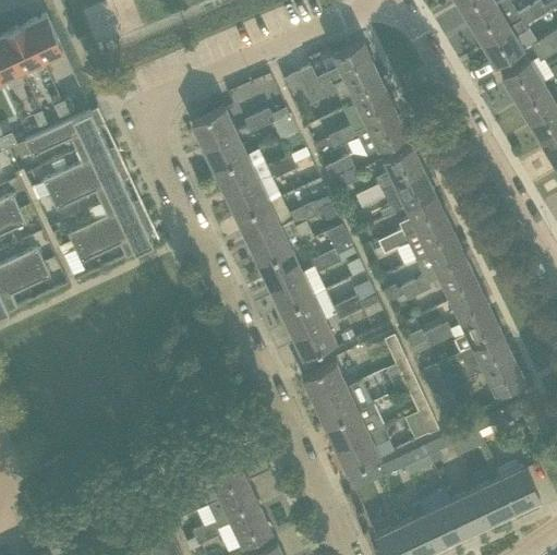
[(496,3),(494,0),(457,0),(469,20),(496,3)]
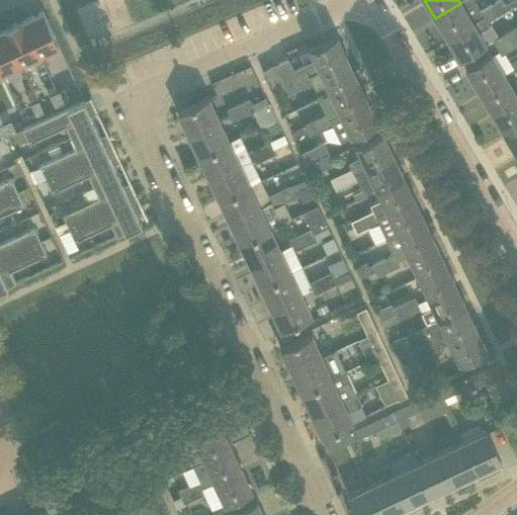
[(484,17),(481,12),(471,0),(466,0),(461,3),(460,3),(435,18),(447,38),(474,23),(484,17)]
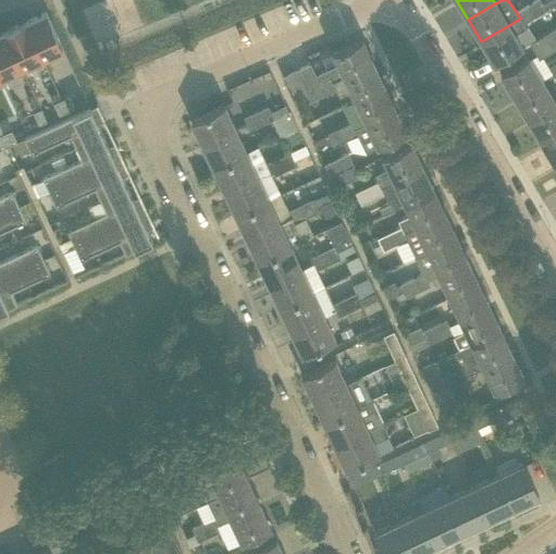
[(539,0),(538,0),(528,7),(535,19),(546,12),(543,4),(540,0),(539,0)]
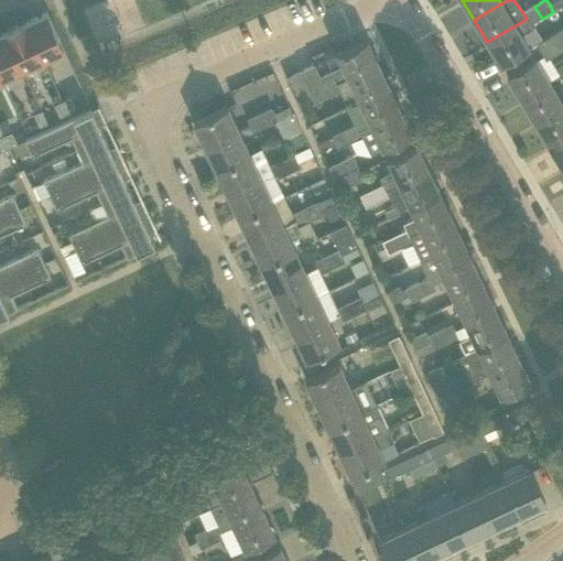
[(534,7),(523,13),(527,19),(516,25),(487,42),(500,65),(519,54),(529,49),(521,36),(532,30),(530,25),(542,19),(534,7)]
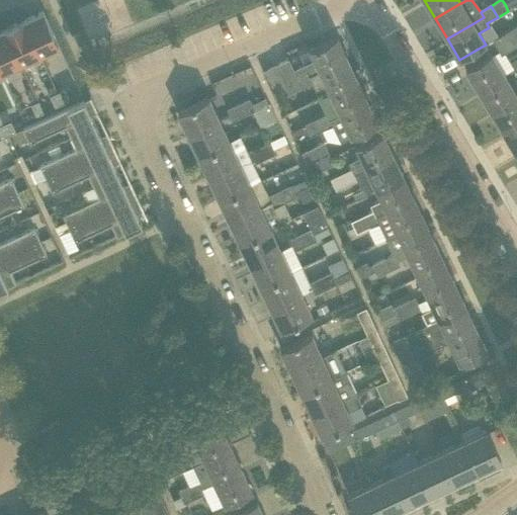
[(22,23),(38,57),(59,47),(44,14),(24,22),(22,23)]
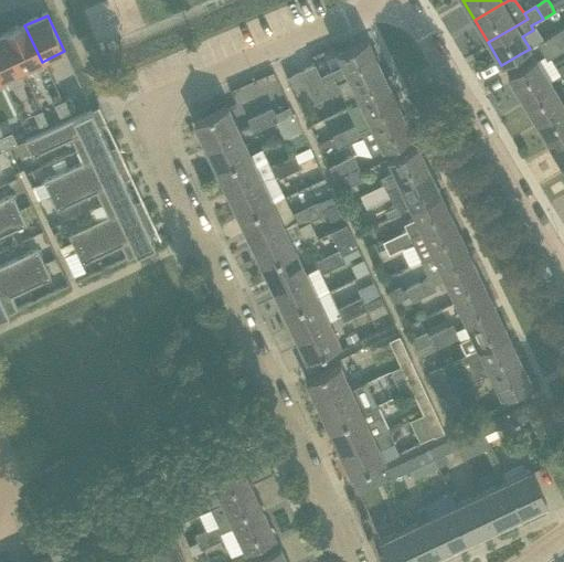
[(21,71),(42,62),(24,25),(4,34),(4,35),(21,71)]
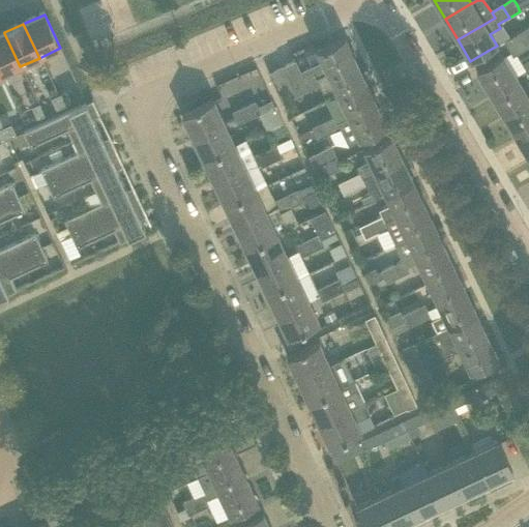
[(528,28),(504,42),(513,58),(528,49),(528,28)]
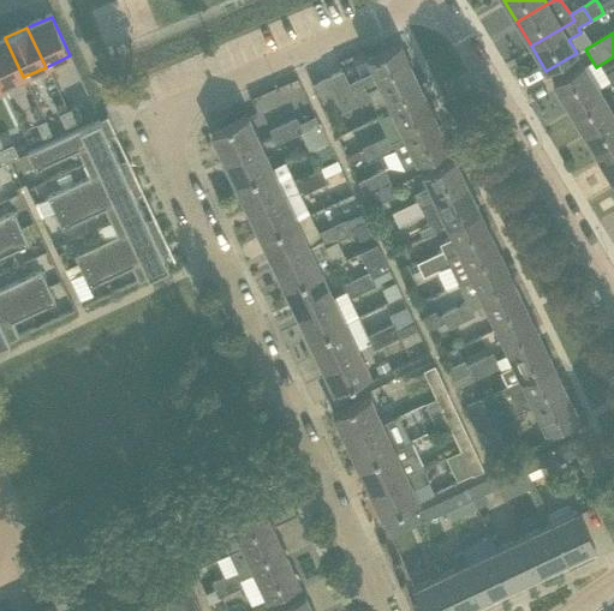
[(23,77),(5,39),(0,40),(0,83),(1,88),(23,77)]
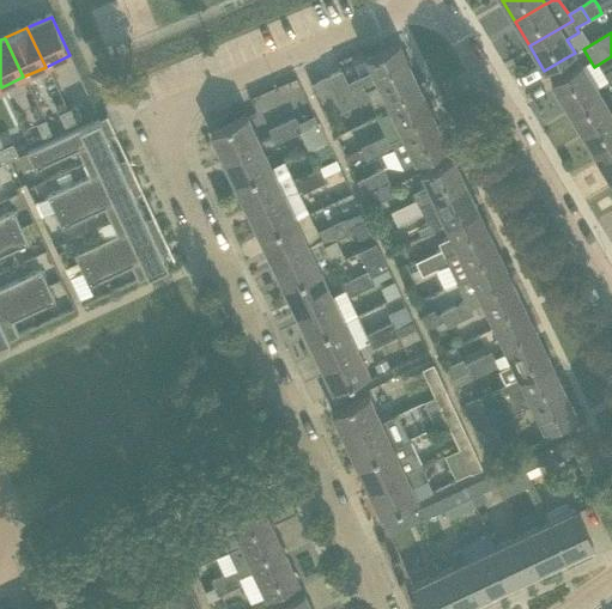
[(341,72),(329,79),(345,110),(369,98),(365,92),(411,69),(399,43),(367,59),(373,73),(347,84),(341,72)]
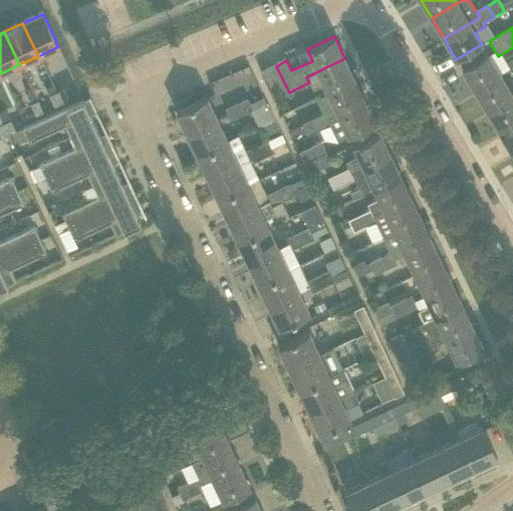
[(462,68),(474,89),(500,73),(487,52),(462,68)]
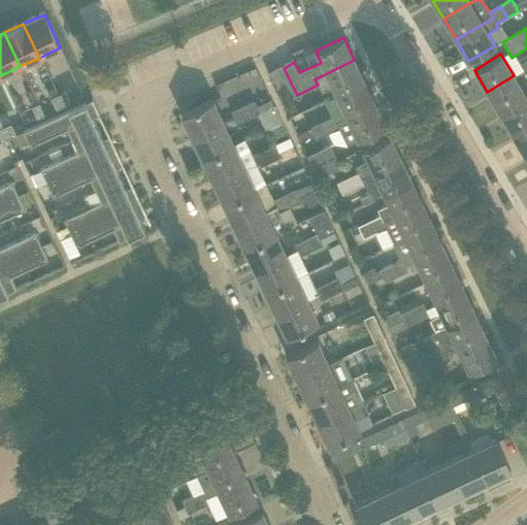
[(315,79),(318,85),(322,94),(333,88),(336,96),(365,83),(354,60),(315,79)]
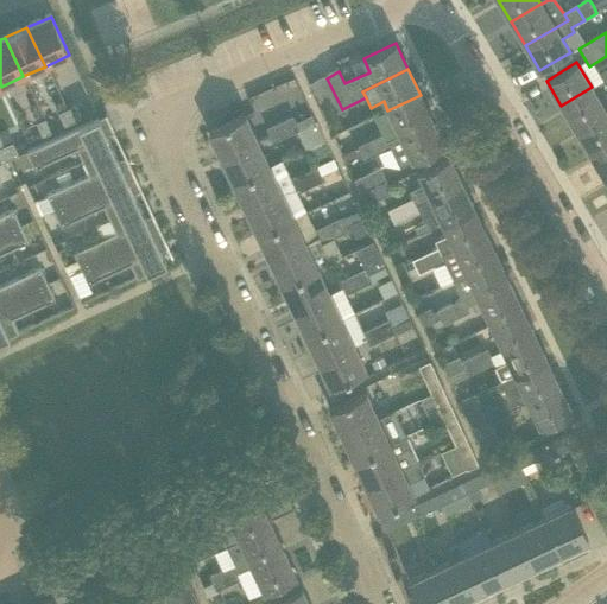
[(342,109),(327,78),(309,87),(321,108),(322,110),(326,118),(342,109)]
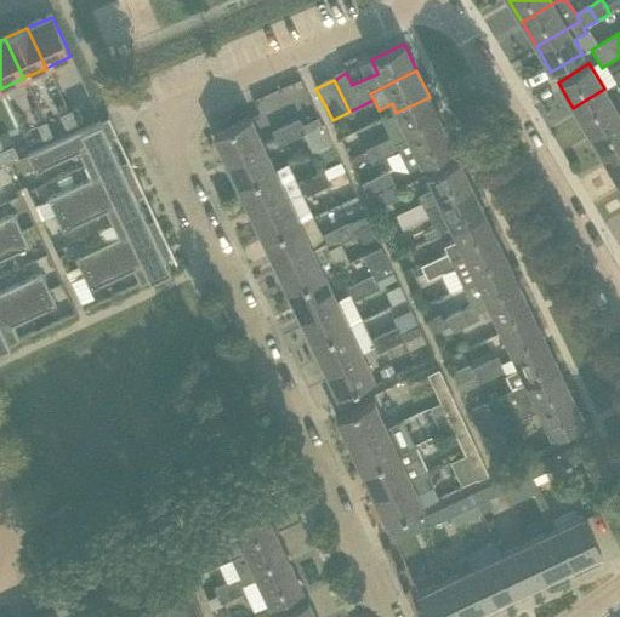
[(604,89),(573,108),(587,132),(619,114),(604,89)]
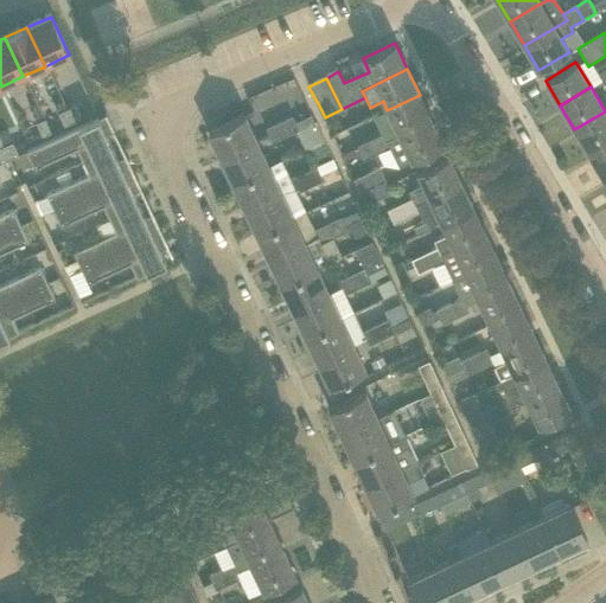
[(432,120),(420,95),(387,110),(400,135),(432,120)]
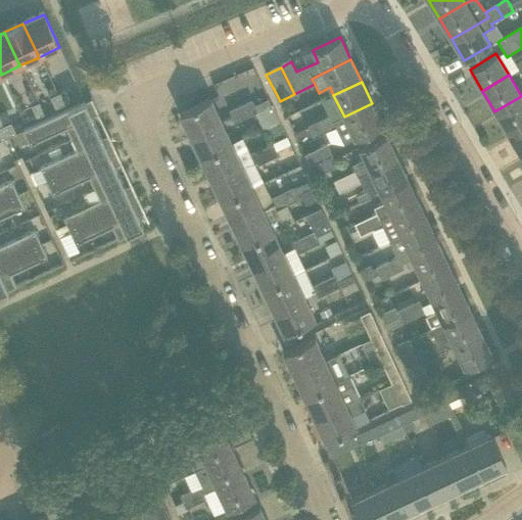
[(57,96),(62,106),(70,103),(64,92),(57,96)]
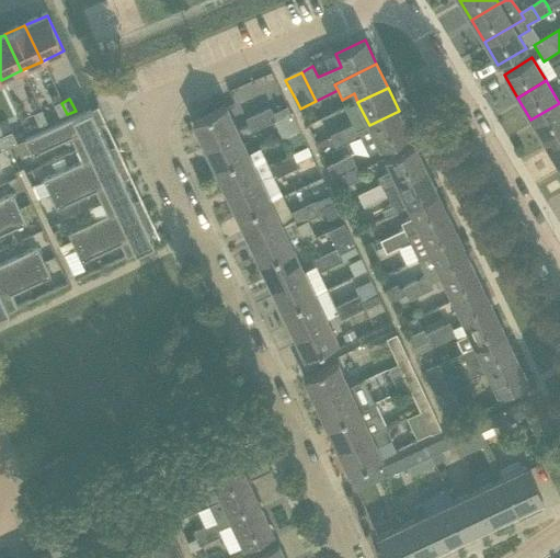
[(59,118),(67,114),(61,103),(54,106),(59,118)]
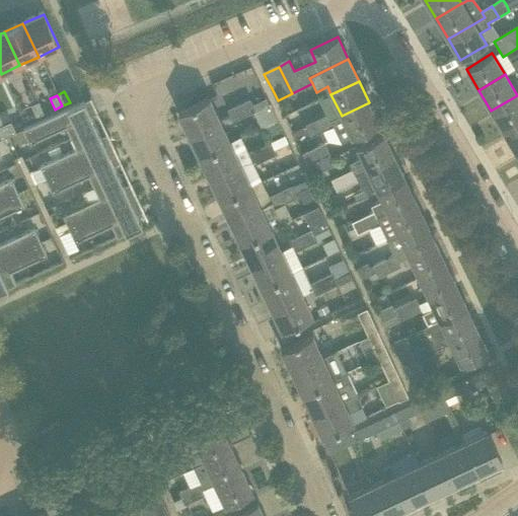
[(503,132),(517,123),(517,95),(491,111),(503,132)]
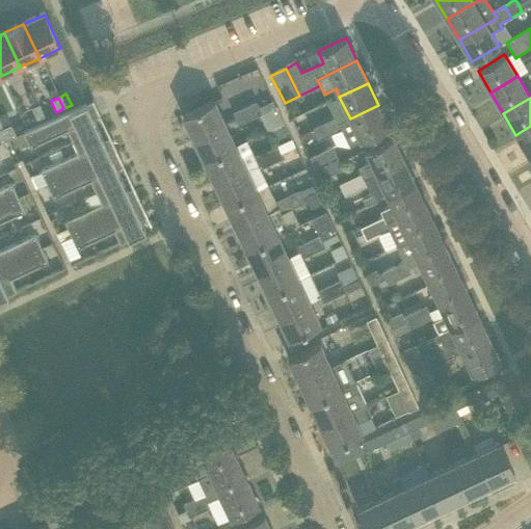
[(68,132),(73,143),(99,131),(93,117),(99,114),(94,102),(24,134),(30,149),(68,132)]
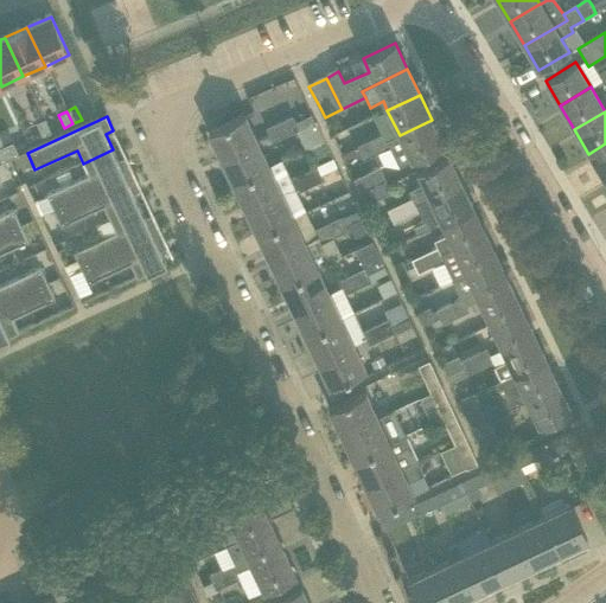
[(209,133),(222,159),(257,142),(244,116),(209,133)]
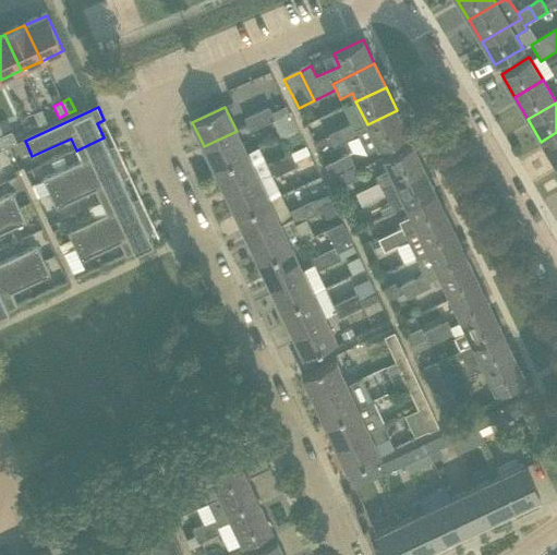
[(289,113),(286,107),(271,113),(275,121),(273,122),(280,140),(298,131),(290,113),(289,113)]
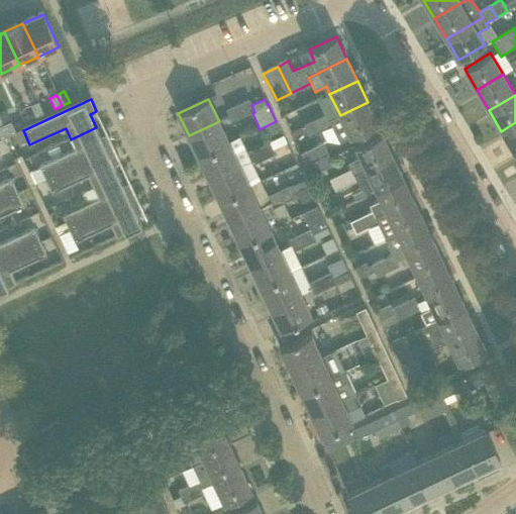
[(243,117),(252,113),(254,112),(251,105),(249,100),(237,105),(243,117)]
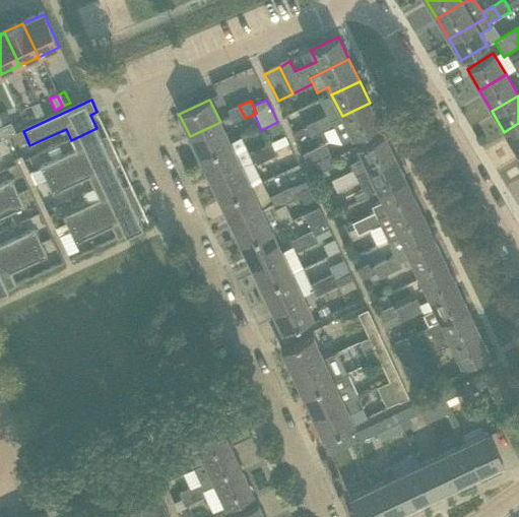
[(342,116),(331,121),(334,127),(333,127),(341,143),(352,138),(361,134),(381,125),(370,103),(342,116)]
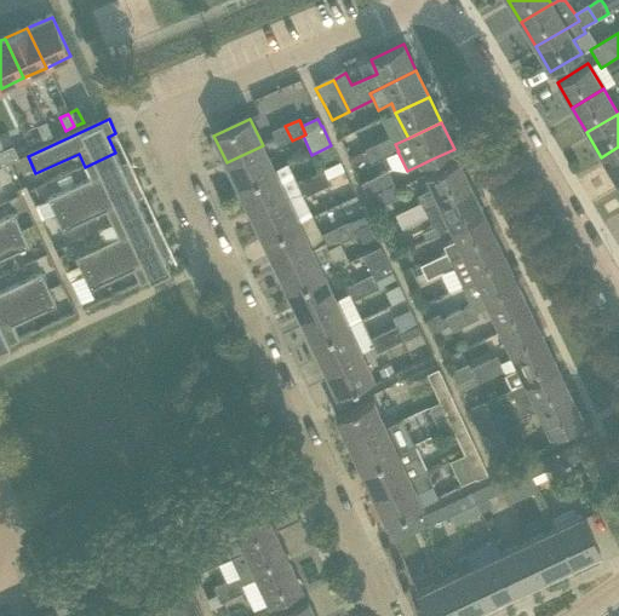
[(52,137),(46,124),(38,127),(44,140),(52,137)]
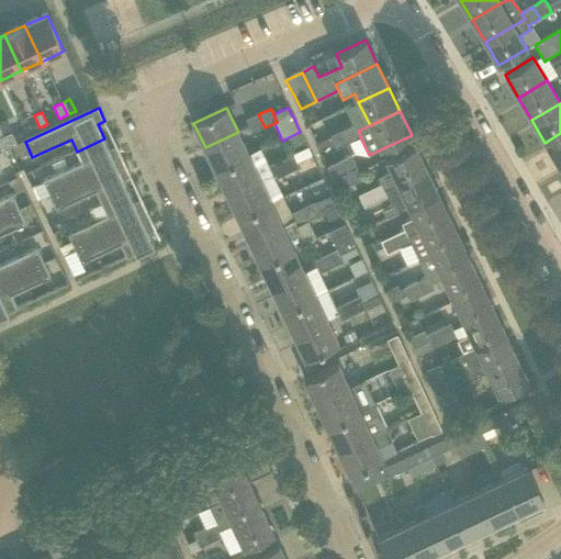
[(253,134),(265,127),(258,114),(246,121),(253,134)]
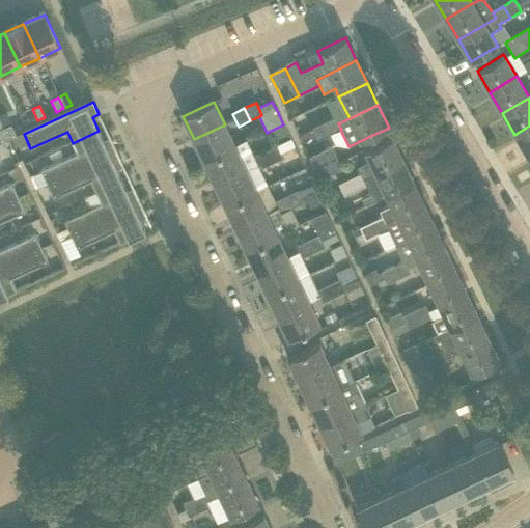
[(341,130),(338,123),(336,118),(325,123),(330,135),(340,130),(341,130)]
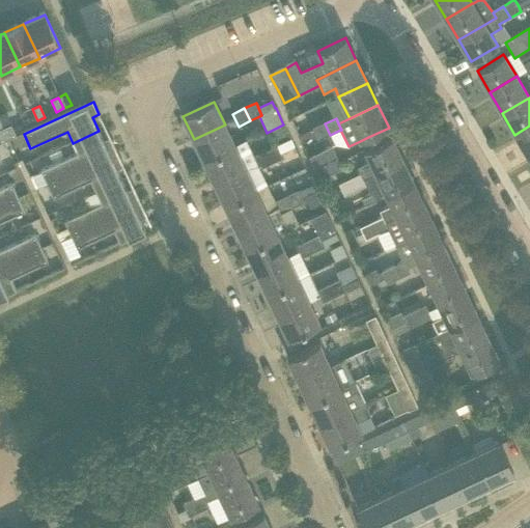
[(330,135),(325,123),(314,129),(316,134),(319,140),(330,135)]
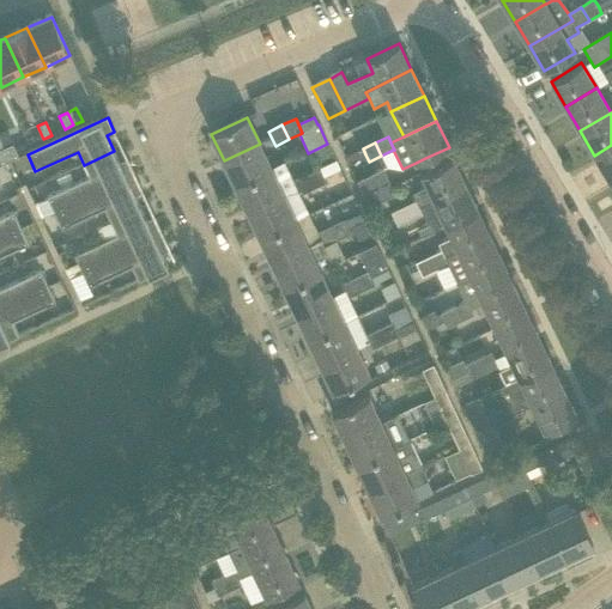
[(272,169),(260,144),(224,160),(236,187),(272,169)]
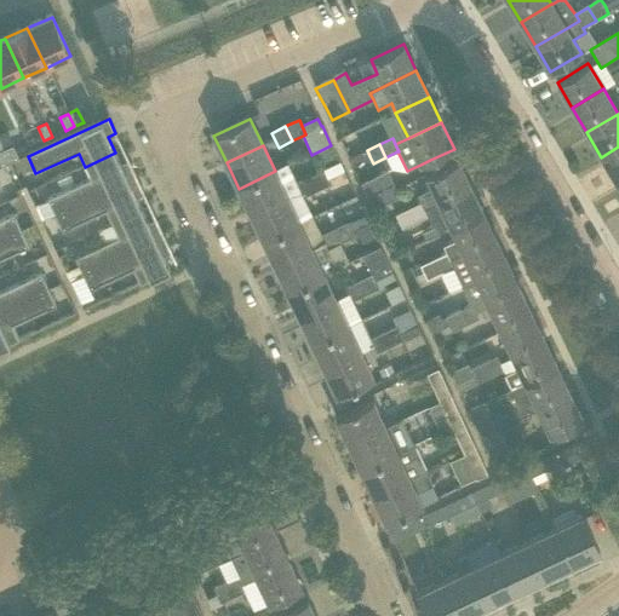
[(618,147),(601,157),(615,182),(618,180),(618,147)]
